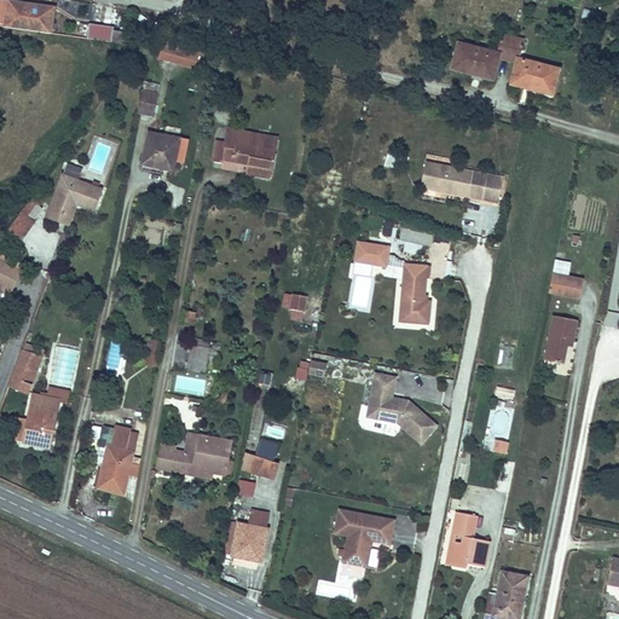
[(0,0),(0,25),(51,34),(55,9),(0,0)]
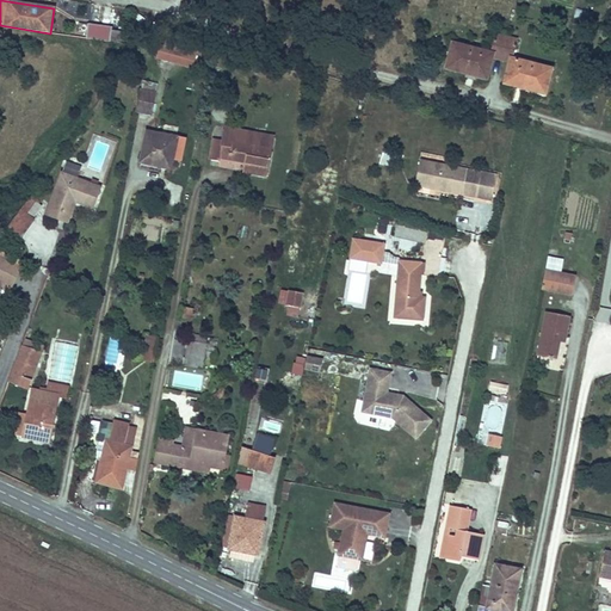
[(588,24),(592,13),(576,10),(574,19),(588,24)]
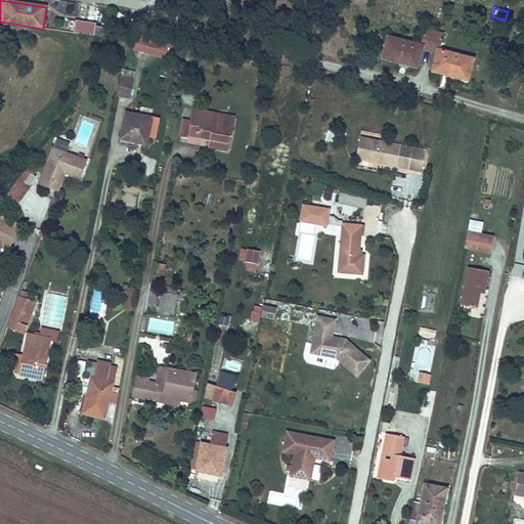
[(94,36),(95,27),(96,24),(76,20),(74,33),(94,36)]
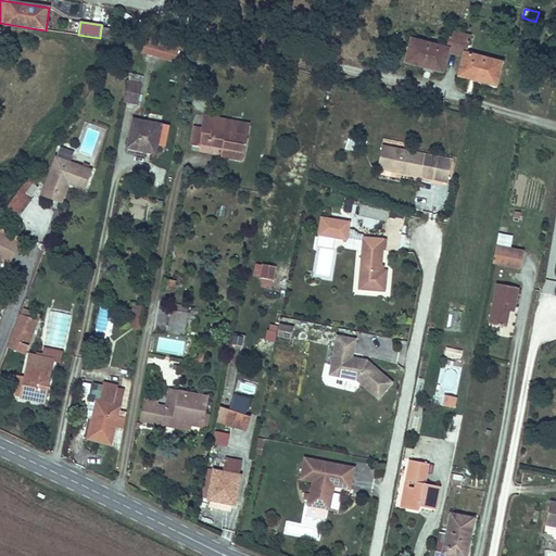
[(110,39),(111,29),(101,28),(100,38),(110,39)]
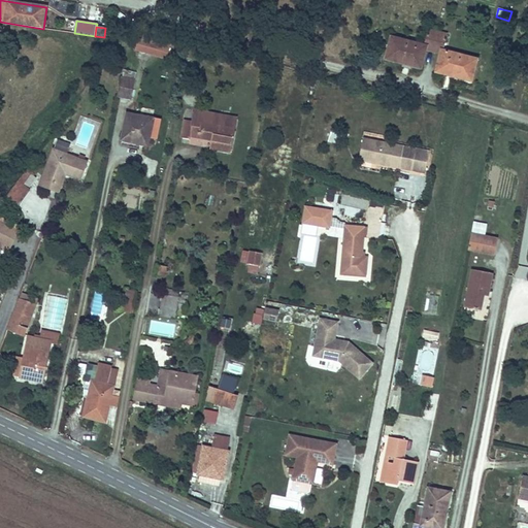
[(422,65),(426,50),(433,52),(438,32),(429,30),(424,45),(391,37),(386,59),(406,64),(407,61),(422,65)]
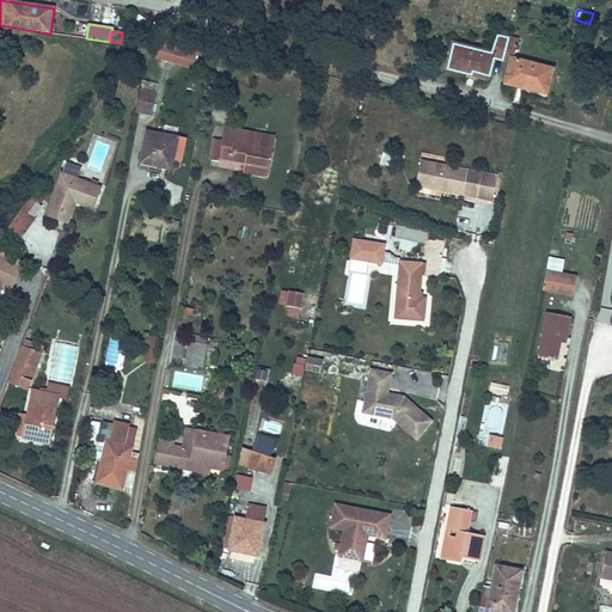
[(546,95),(552,69),(537,65),(538,61),(531,60),(530,63),(513,59),(519,40),(508,37),(502,60),(510,62),(506,80),(522,84),(522,89),(546,95)]
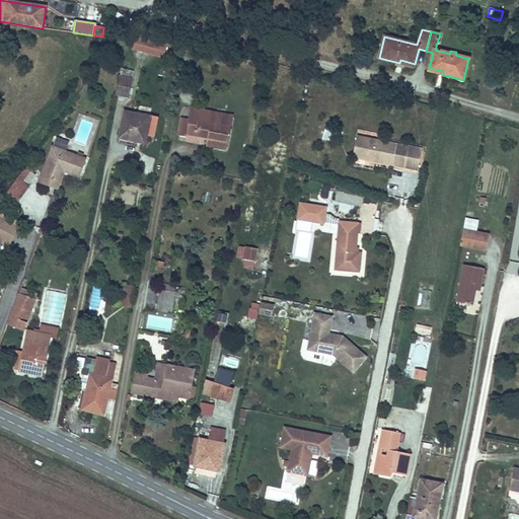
[(164,58),(168,42),(138,33),(134,49),(164,58)]
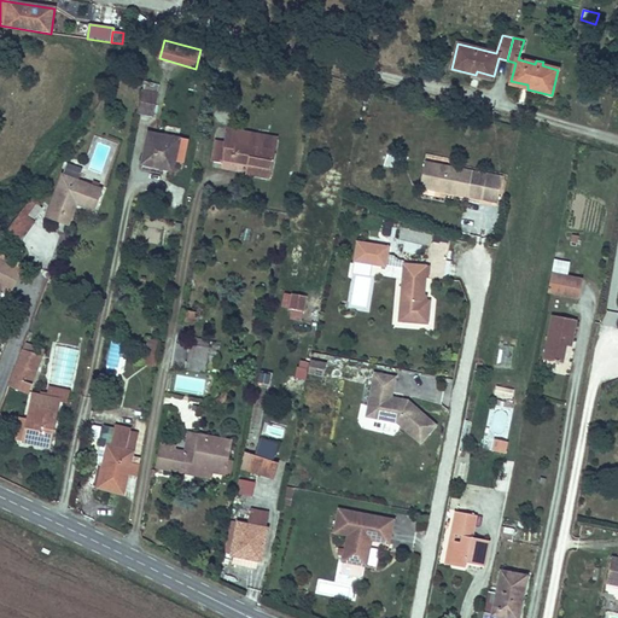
[(153,116),(157,94),(141,91),(138,112),(153,116)]
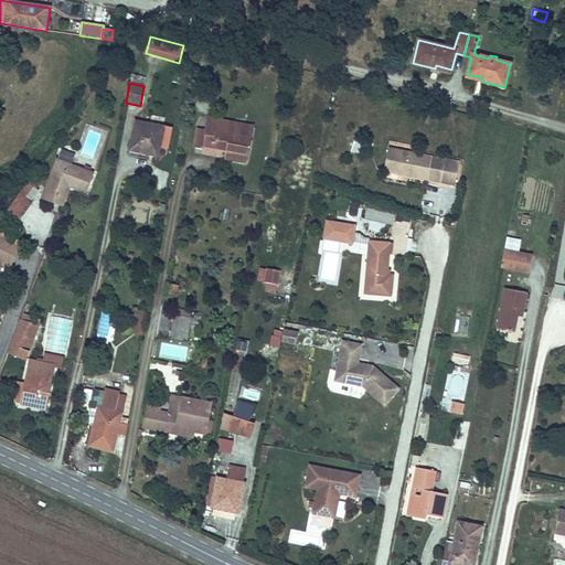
[(251,138),(253,126),(209,118),(206,130),(198,128),(194,148),(203,149),(204,146),(221,149),(221,146),(227,147),(226,150),(225,159),(246,163),(252,138),(251,138)]
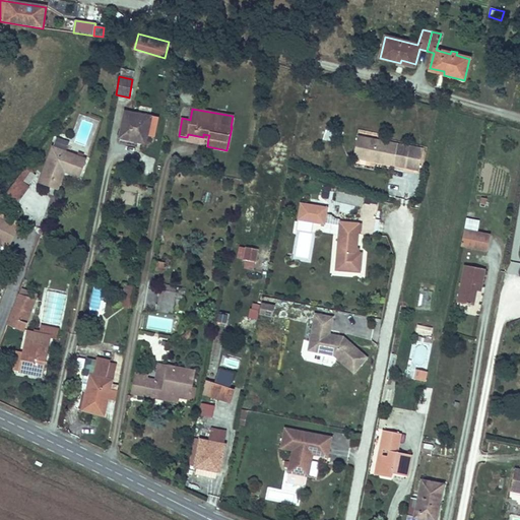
[(147,135),(149,124),(151,118),(125,112),(120,138),(136,141),(137,140),(146,142),(147,135)]
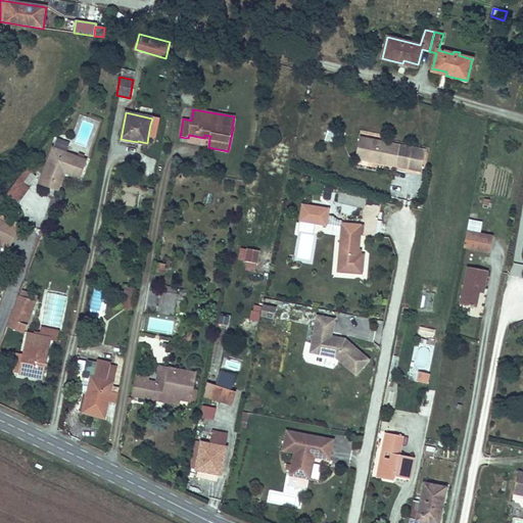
[(154,137),(156,127),(150,125),(148,136),(154,137)]
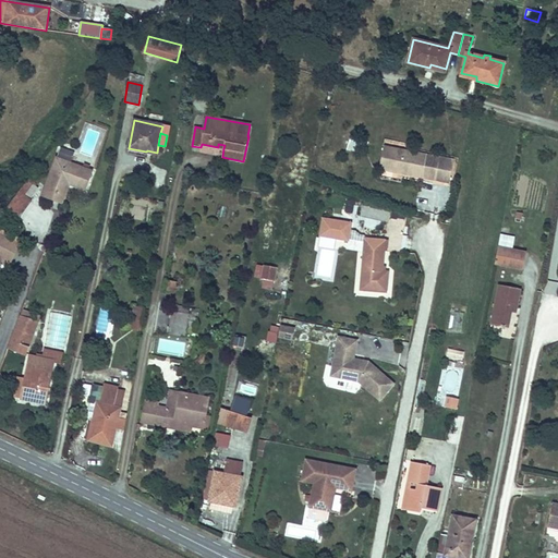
[(346,148),(360,152),(363,142),(349,138),(346,148)]
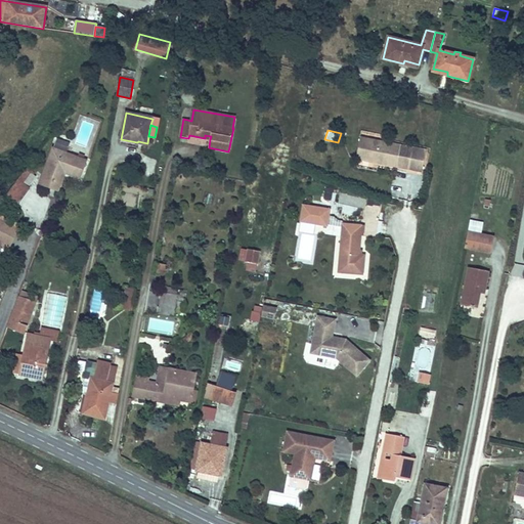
[(422,172),(426,150),(400,145),(360,137),(356,159),(373,163),(374,160),(378,161),(378,163),(396,167),(422,172)]
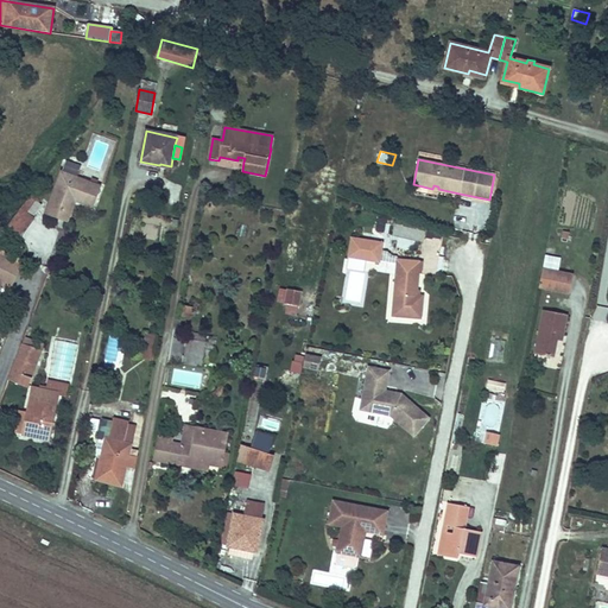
[(94,208),(101,188),(96,185),(97,182),(92,179),(90,183),(77,178),(81,168),(65,162),(49,209),(63,214),(69,198),(75,201),(94,208)]
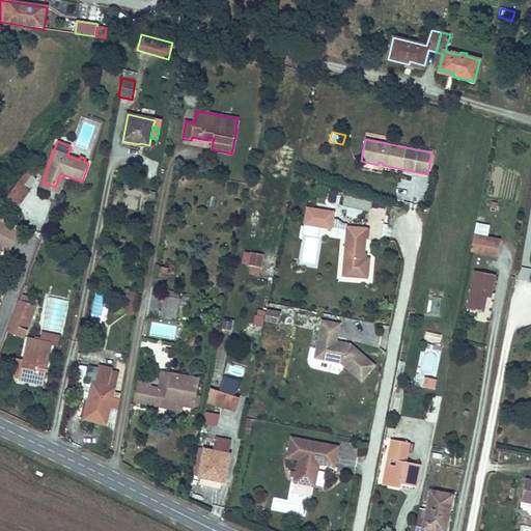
[(33,177),(36,173),(29,167),(26,172),(33,177)]
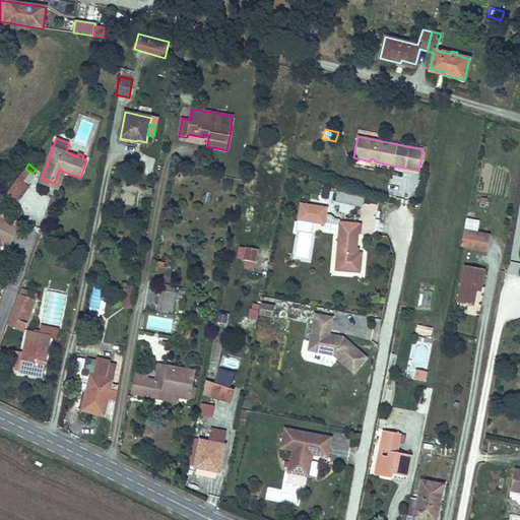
[(18,202),(29,187),(27,186),(36,175),(33,174),(25,169),(7,194),(18,202)]
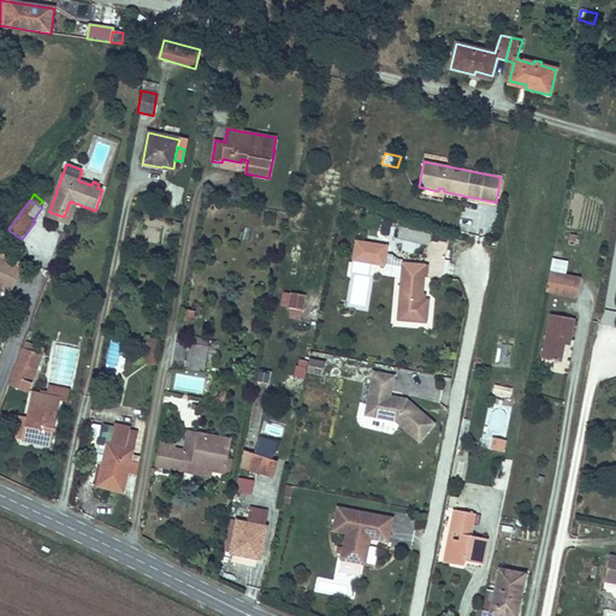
[(67,225),(76,203),(70,201),(64,217),(49,212),(47,218),(67,225)]
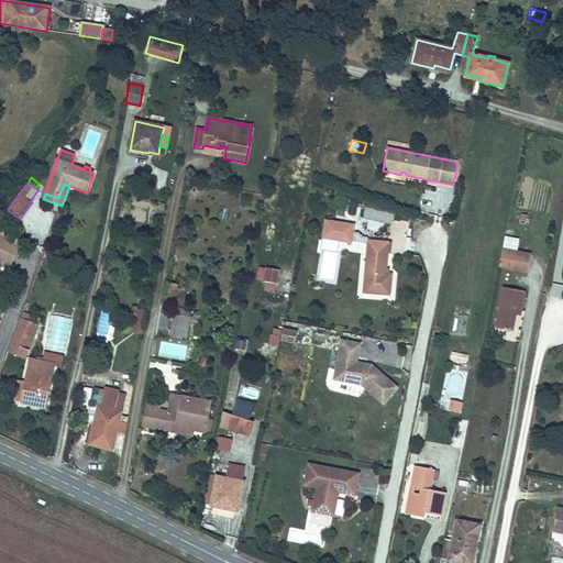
[(388,227),(392,216),(366,206),(362,217),(388,227)]
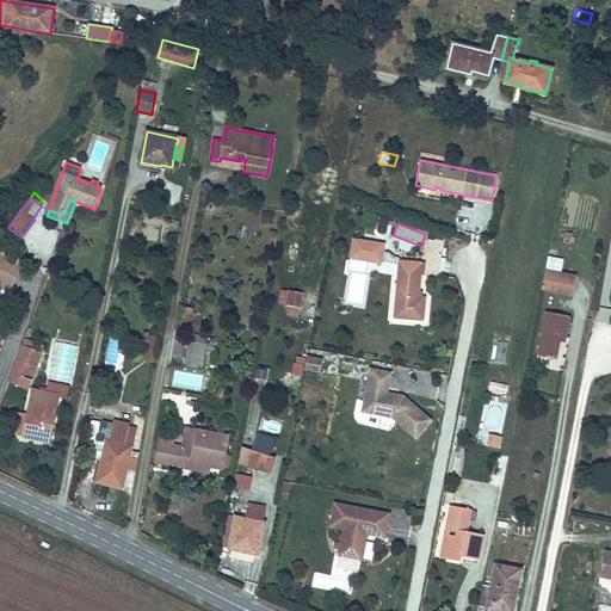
[(382,258),(384,245),(353,239),(351,252),(365,254),(364,261),(384,265),(386,258),(382,258)]
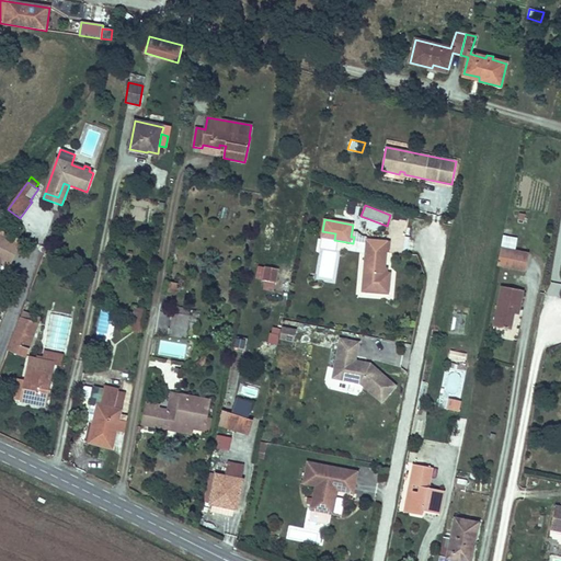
[(0,263),(9,267),(22,242),(0,231),(0,263)]
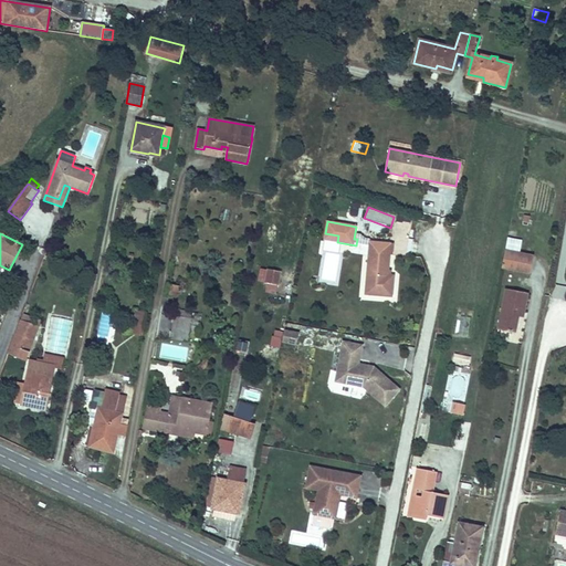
[(388,275),(390,244),(369,242),(365,294),(391,296),(394,275),(388,275)]
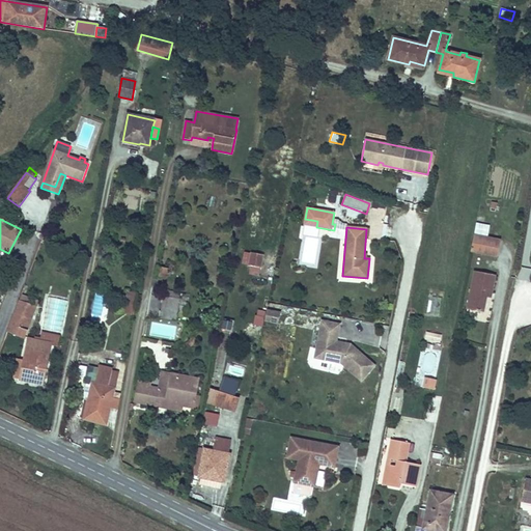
[(496,256),(499,241),(474,235),(471,251),(496,256)]
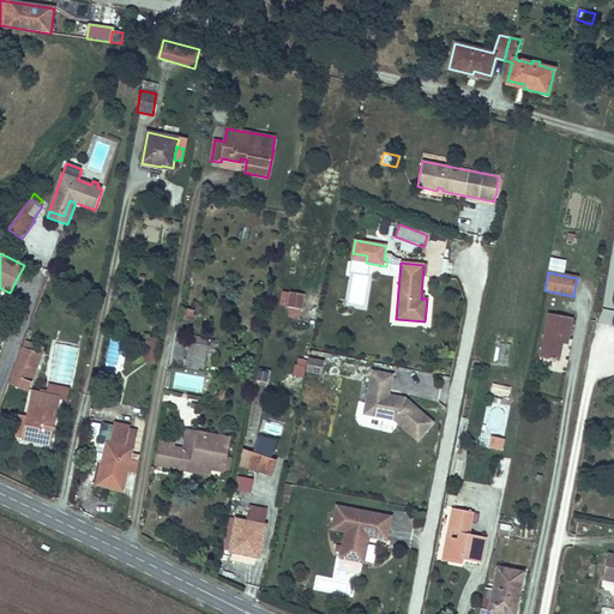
[(301,309),(304,294),(292,292),(289,307),(301,309)]
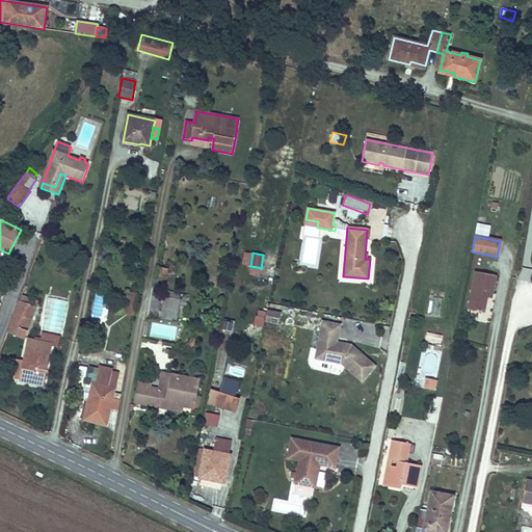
[(165,280),(167,269),(161,268),(159,278),(165,280)]
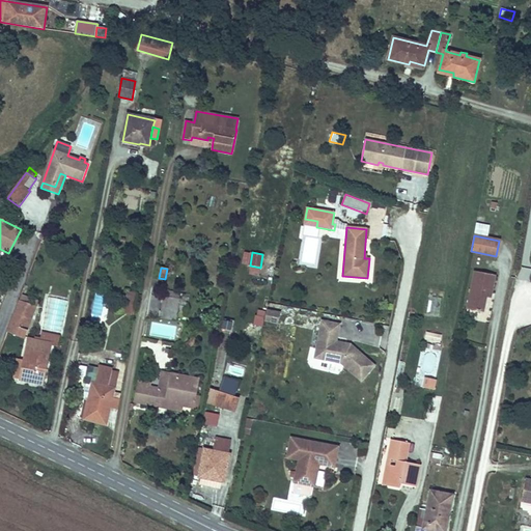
[(492,294),(495,275),(475,271),(467,309),(483,312),(486,297),(487,292),(492,294)]
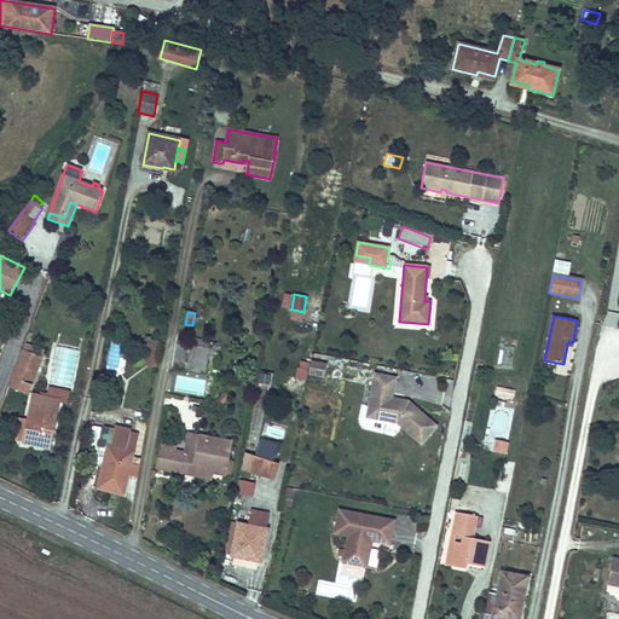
[(119,340),(120,330),(111,329),(109,339),(119,340)]
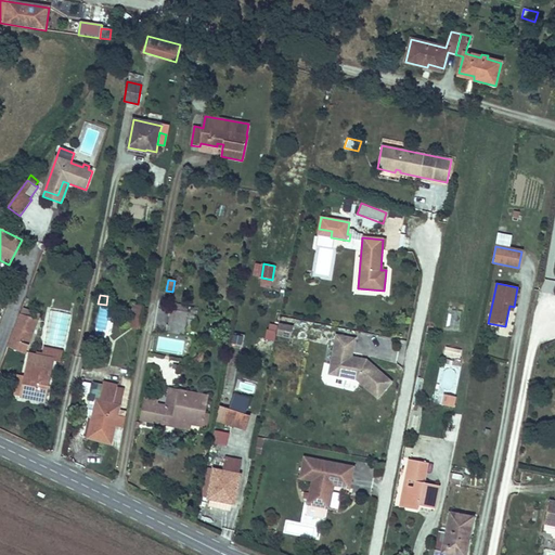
[(188,312),(189,306),(171,304),(170,309),(188,312)]
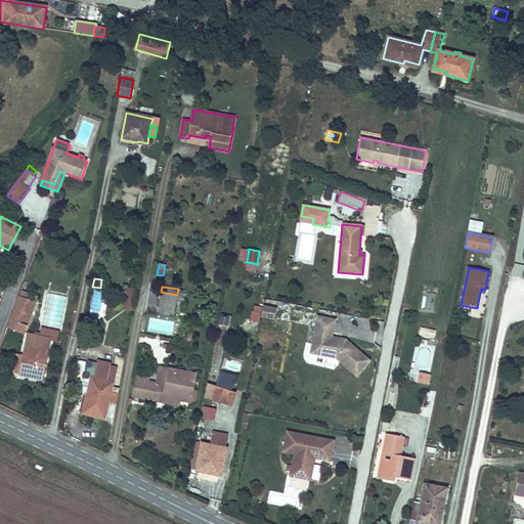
[(133,302),(136,290),(126,288),(123,301),(133,302)]
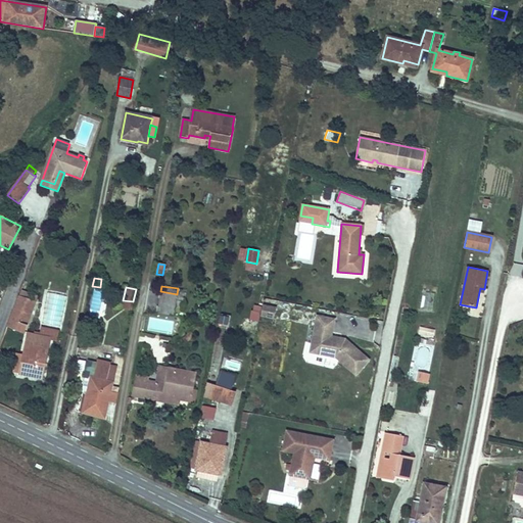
[(36,302),(38,296),(20,290),(18,295),(36,302)]
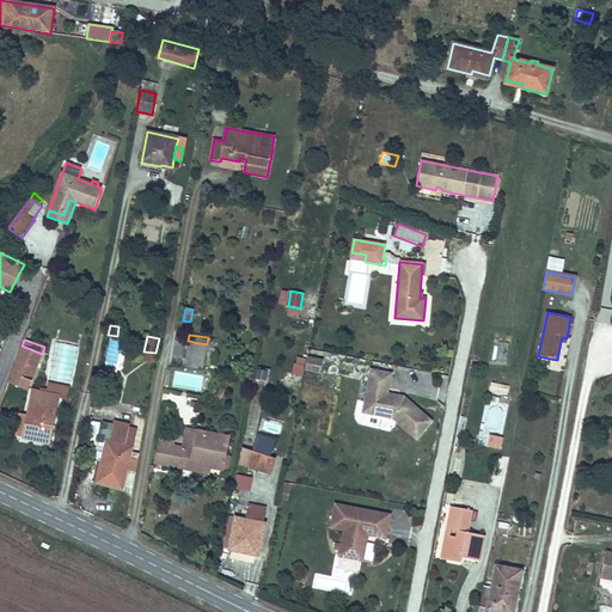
[(203,369),(207,344),(188,341),(184,366),(203,369)]
